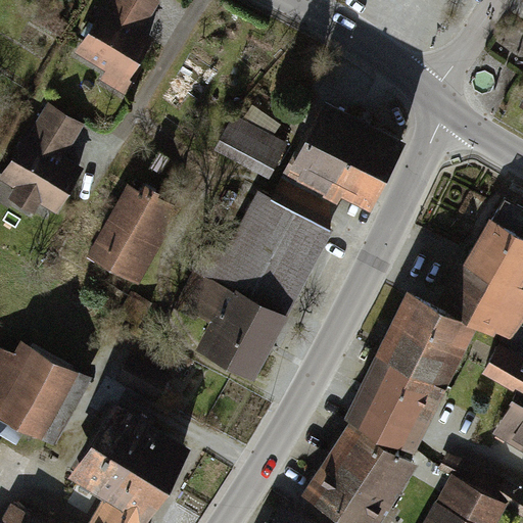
[(94,82),(120,97),(136,67),(131,64),(147,37),(139,32),(156,1),(153,0),(106,0),(101,10),(94,6),(66,54),(99,73),(94,82)]
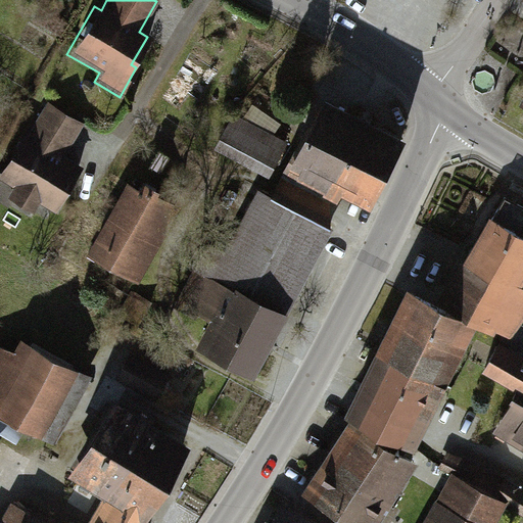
[(522,0),(506,0),(506,2),(522,14),(522,0)]
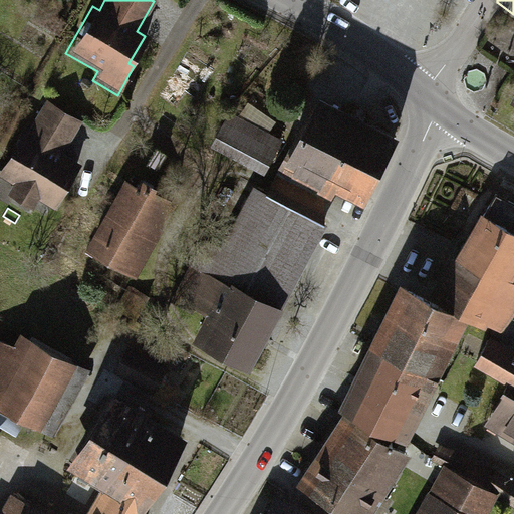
[(345,207),(383,134),(296,89),(274,133),(227,108),(211,139),(345,207)]
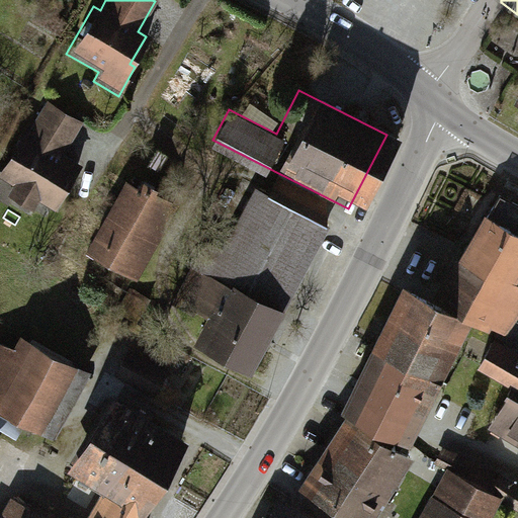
[(81,124),(44,102),(25,134),(19,131),(0,163),(0,183),(8,188),(1,200),(24,213),(30,202),(49,212),(76,166),(62,157),(81,124)]
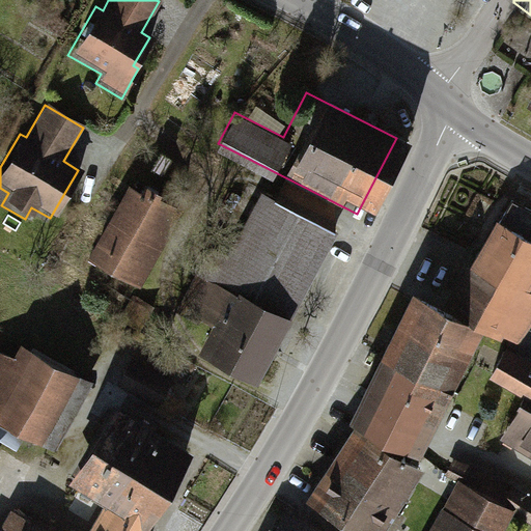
[(178,211),(120,182),(80,264),(137,292),(178,211)]
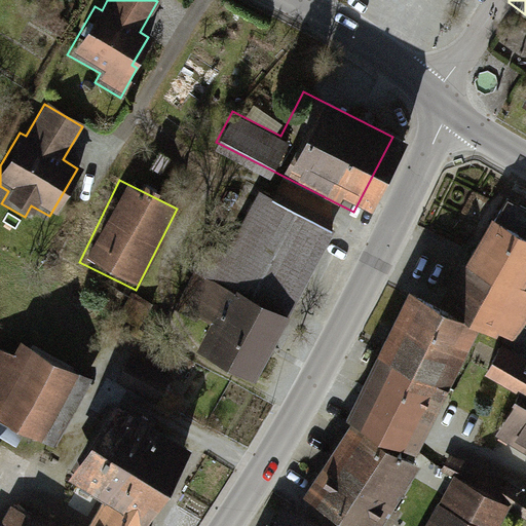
[(328,229),(250,193),(223,252),(205,243),(175,310),(202,323),(186,359),(245,386),(275,320),(285,324),(328,229)]
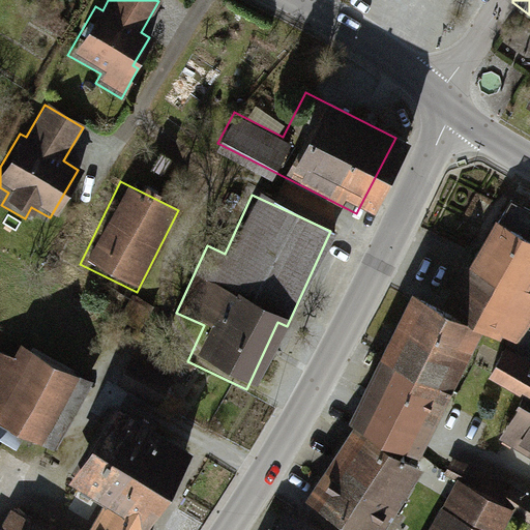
[(529,234),(500,217),(476,258),(453,295),(519,334),(529,316),(529,288),(524,284),(529,272),(529,234)]
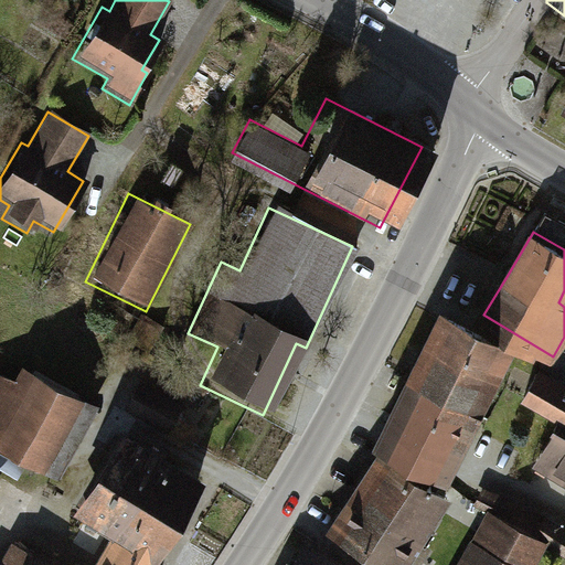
[(512,342),(445,308),(415,364),(412,372),(479,406),(512,342)]
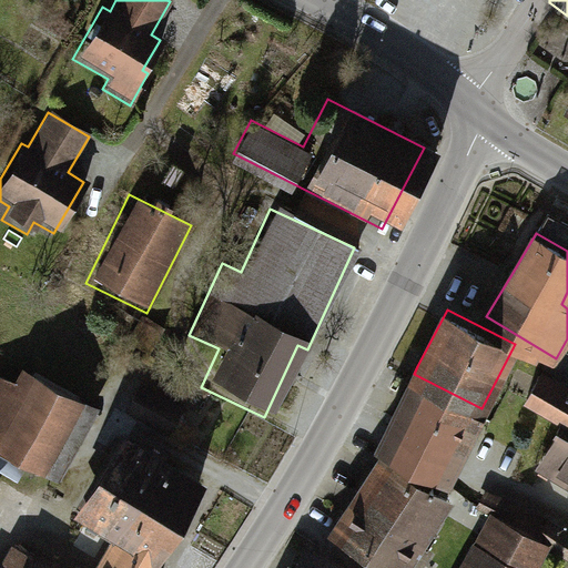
[(1,383),(0,382),(0,453),(50,480),(88,411),(10,367),(1,383)]
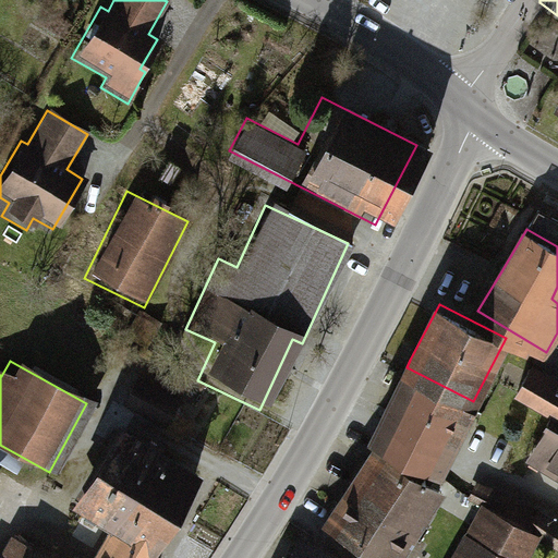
[(557,410),(557,379),(532,365),(519,389),(557,411),(557,410)]
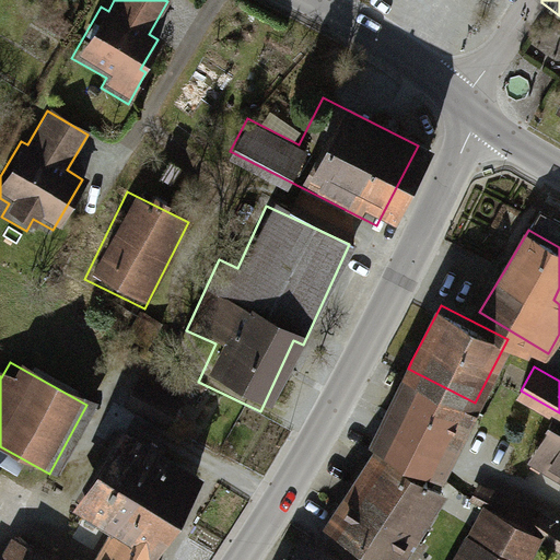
[(475,403),(408,369),(384,413),(375,431),(442,466),(475,403)]
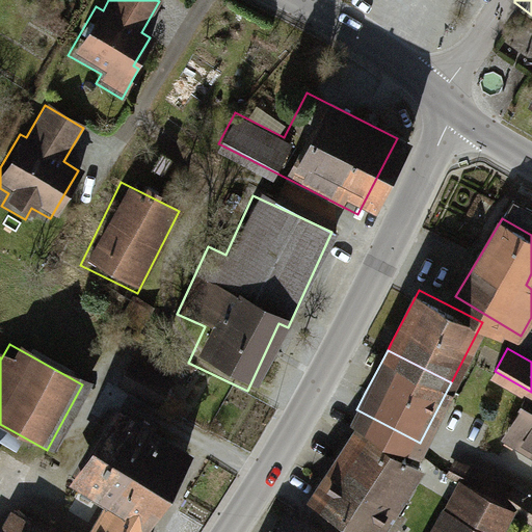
[(185,436),(104,394),(75,447),(158,490),(185,436)]
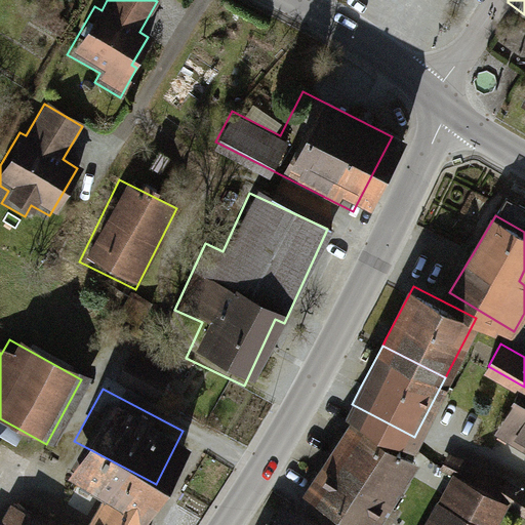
[(524,454),(524,394),(518,390),(491,435),(524,454)]
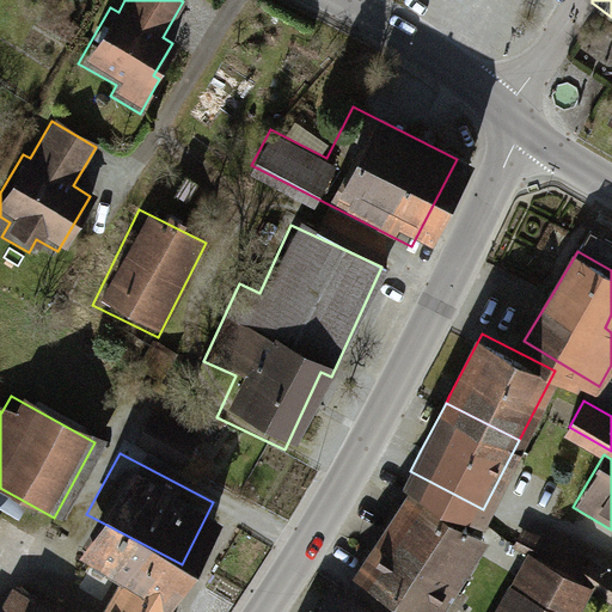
[(481,537),(411,491),(387,528),(362,567),(408,597),(432,611),(481,537)]
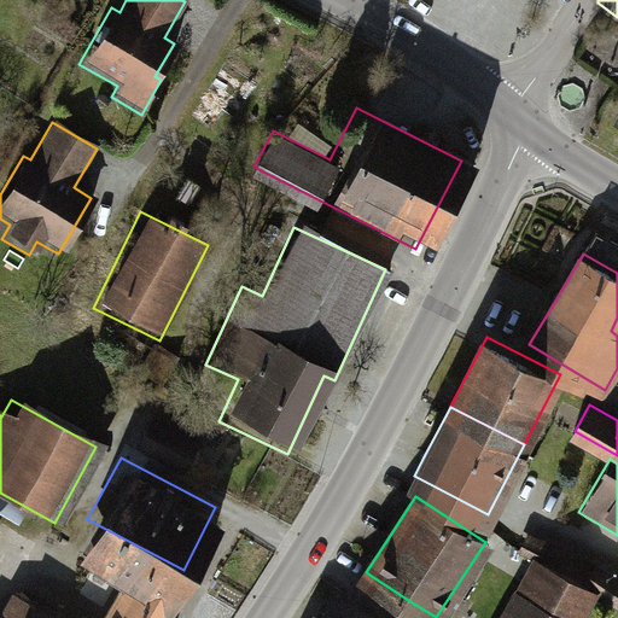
[(0,612),(0,617),(158,617),(184,570),(87,519),(62,565),(108,592),(93,617),(54,617),(31,606),(30,610),(7,599),(0,612)]
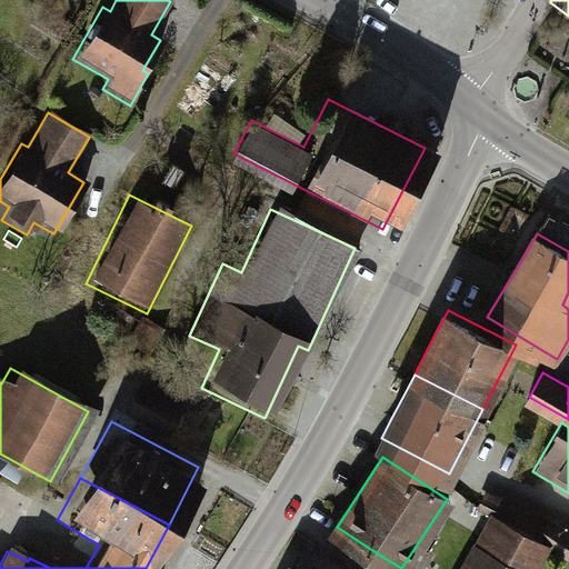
[(491,490),(488,500),(525,512),(528,502),(491,490)]
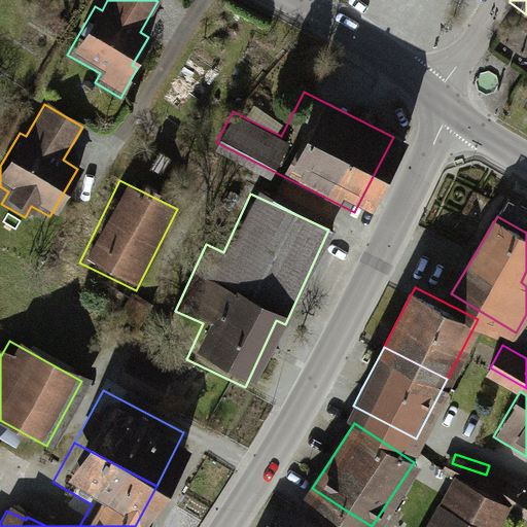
[(459,477),(430,526),(494,526),(507,503),(459,477)]
